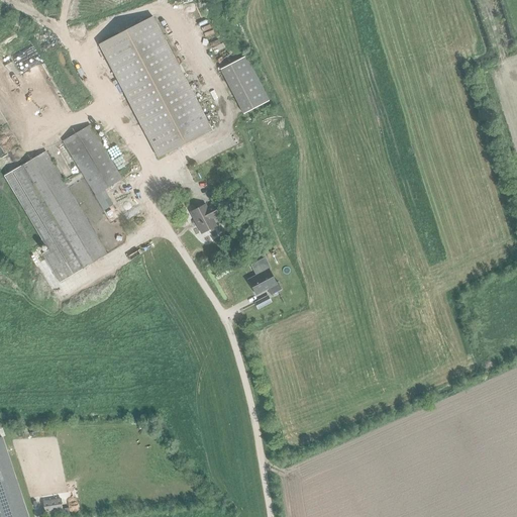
[(98,45),(158,160),(212,131),(152,17),(98,45)]
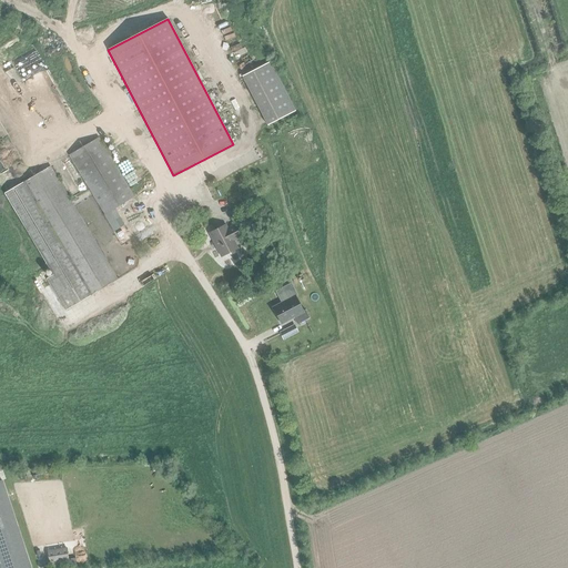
[(241,72),(261,124),(292,112),(271,60),(241,72)]
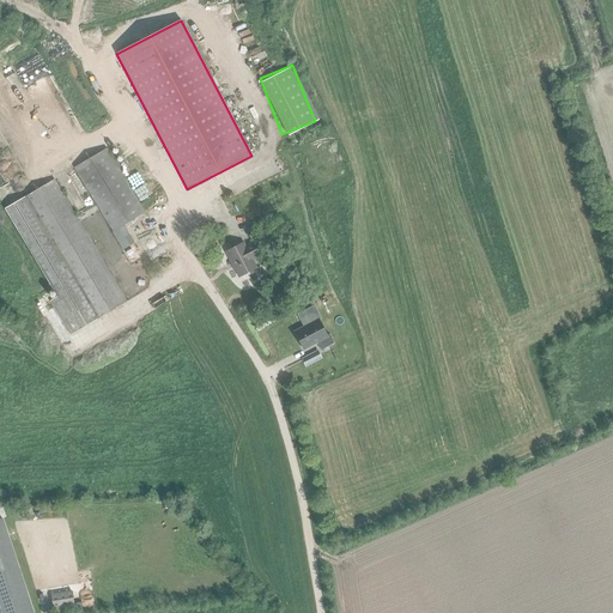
[(74,169),(113,232),(123,225),(144,213),(107,150),(74,169)]
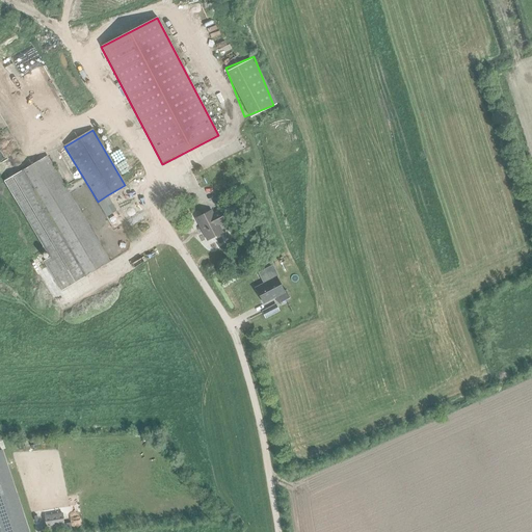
[(44,262),(61,291),(82,278),(110,262),(47,157),(4,182),(50,258),(44,262)]
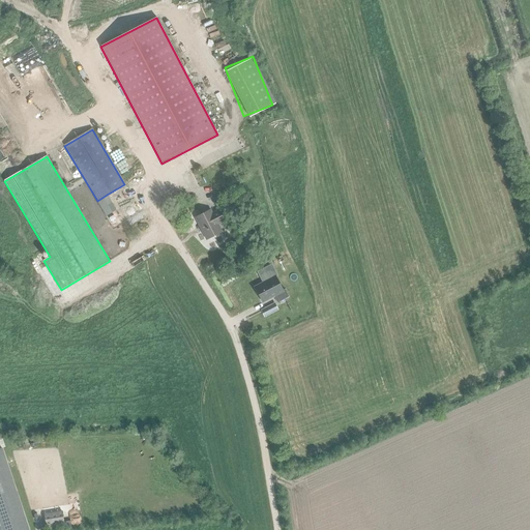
[(232,197),(238,194),(235,188),(229,192),(232,197)]
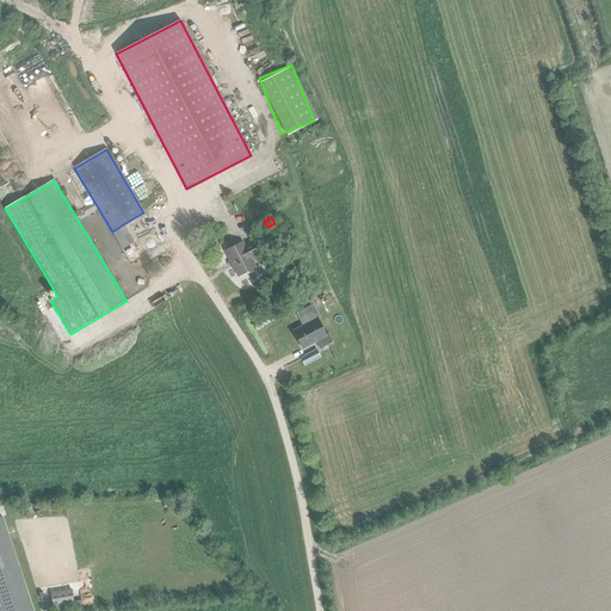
[(122,250),(134,242),(123,224),(112,232),(111,232),(122,250)]
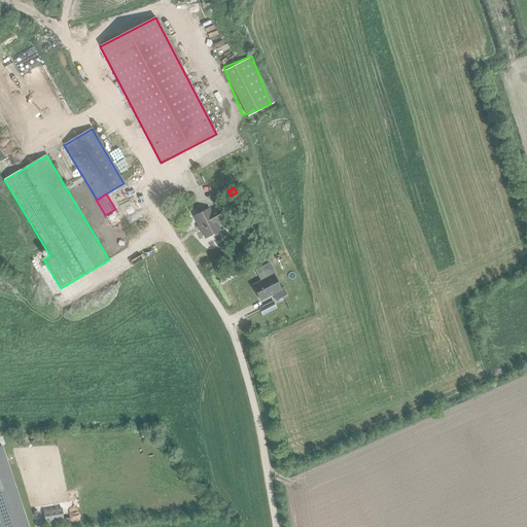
[(195,217),(205,239),(220,231),(216,223),(226,218),(220,208),(211,213),(209,210),(195,217)]
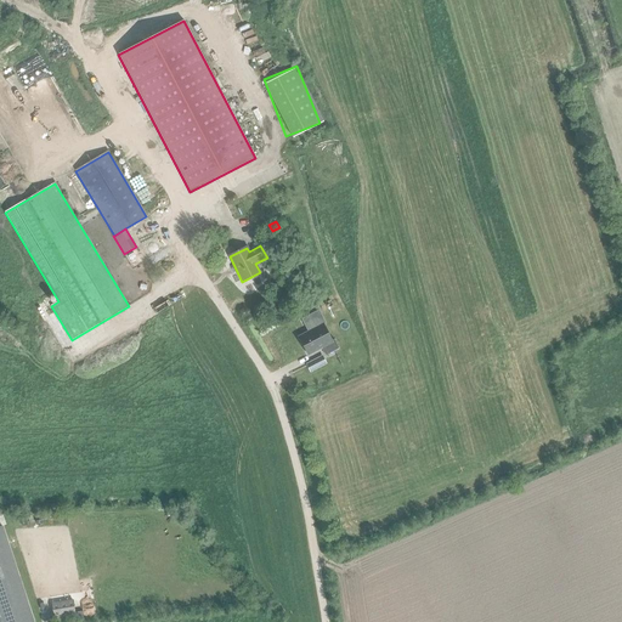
[(315,307),(321,304),(318,298),(311,301),(315,307)]
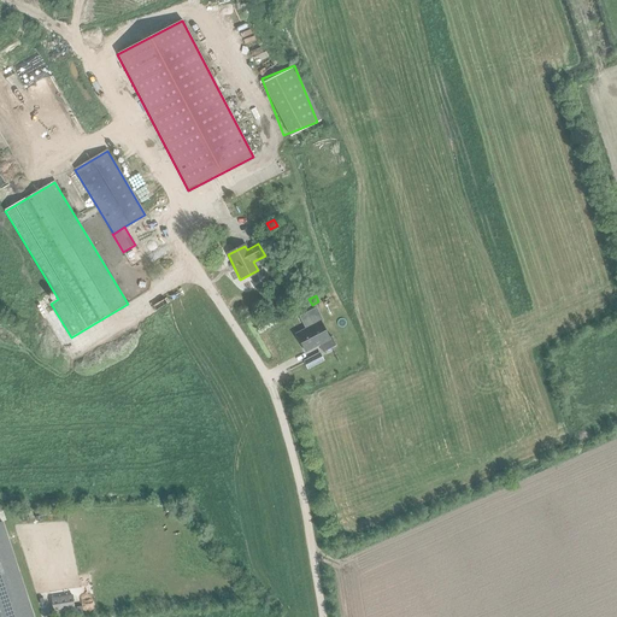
[(305,309),(312,305),(309,299),(303,303),(305,309)]
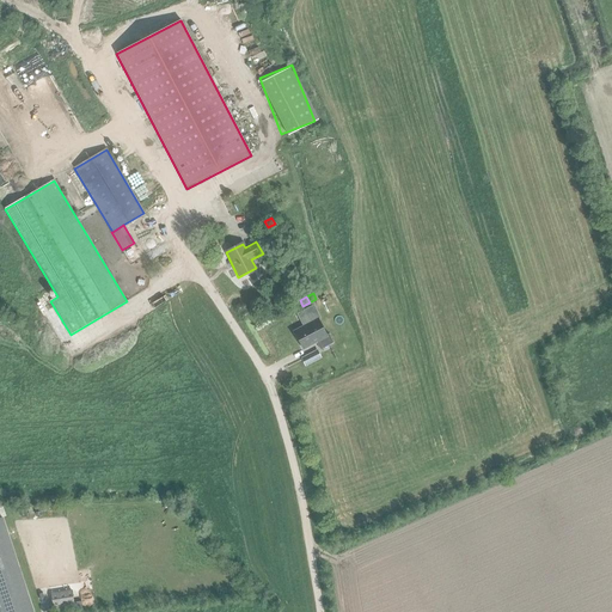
[(304,349),(316,342),(320,350),(334,343),(329,335),(328,336),(319,320),(322,319),(313,305),(297,314),(304,328),(294,332),(304,349)]
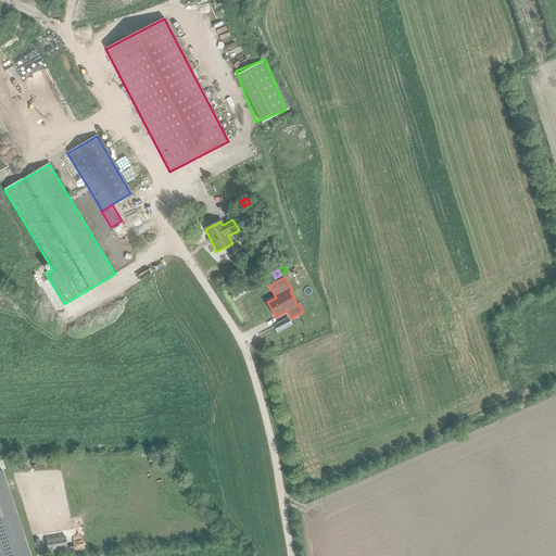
[(277,333),(292,326),(288,318),(273,326),(277,333)]
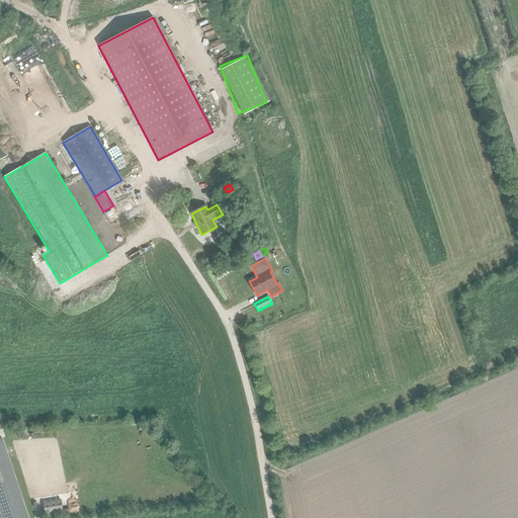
[(0,517),(27,517),(1,438),(0,438),(0,517)]
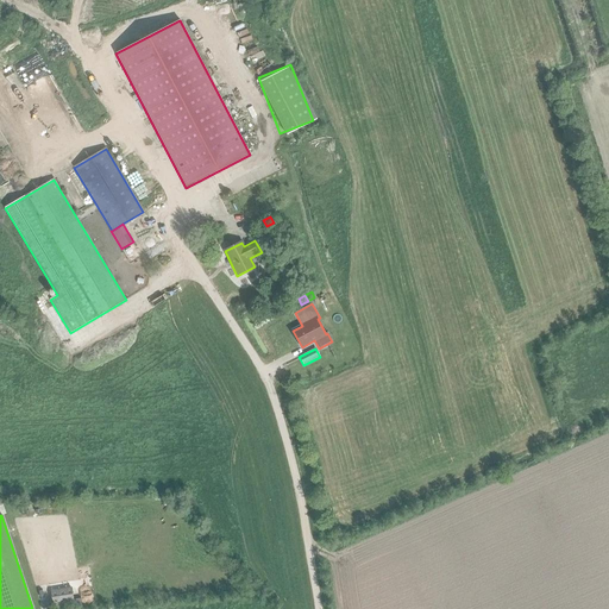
[(50,591),(52,604),(74,600),(71,588),(50,591)]
